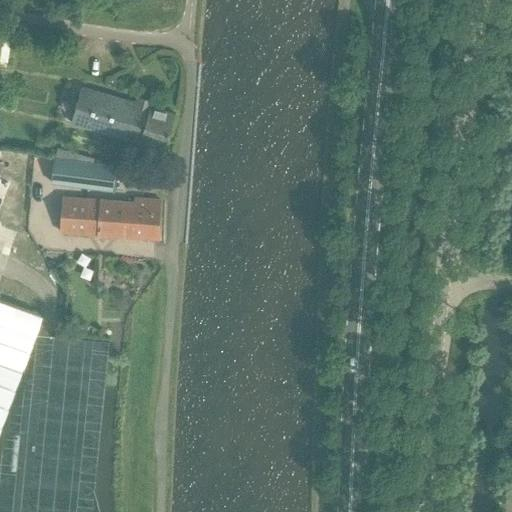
[(176,115),(152,109),(153,104),(138,100),(136,104),(84,89),(73,126),(165,152),(176,115)]
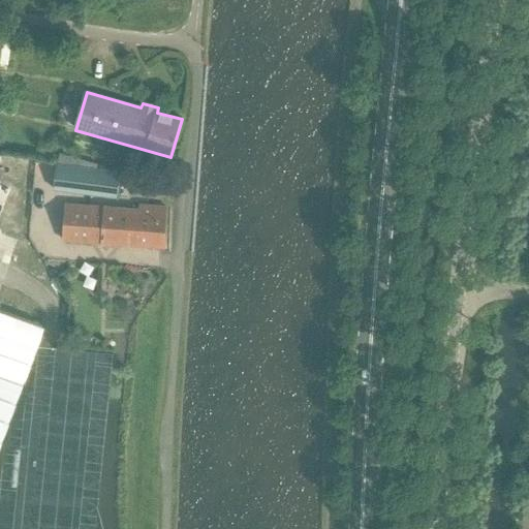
[(99,196),(117,198),(121,173),(67,166),(57,165),(55,190),(99,196)]
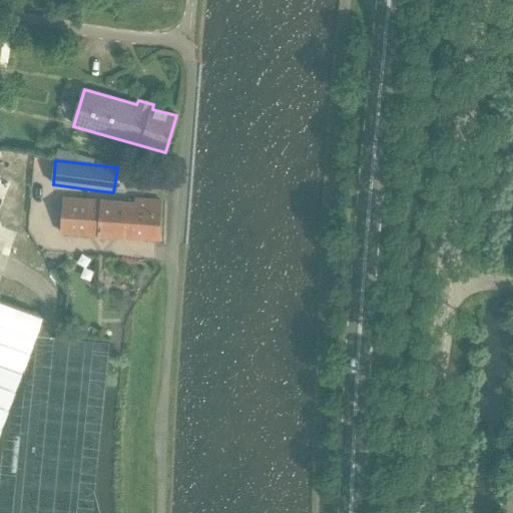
[(64,199),(61,234),(160,241),(161,201),(136,200),(136,204),(64,199)]
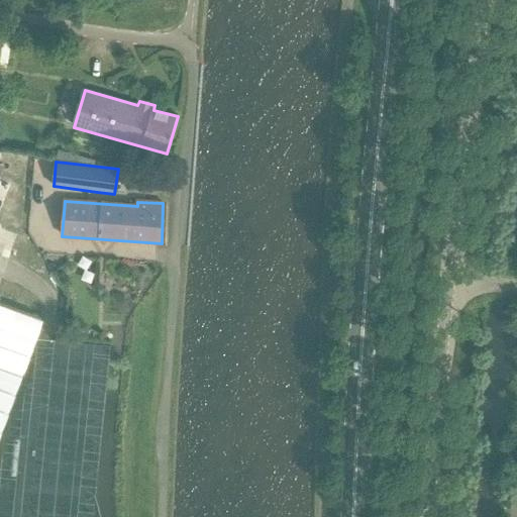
[(41,321),(0,305),(0,367),(21,376),(41,321)]
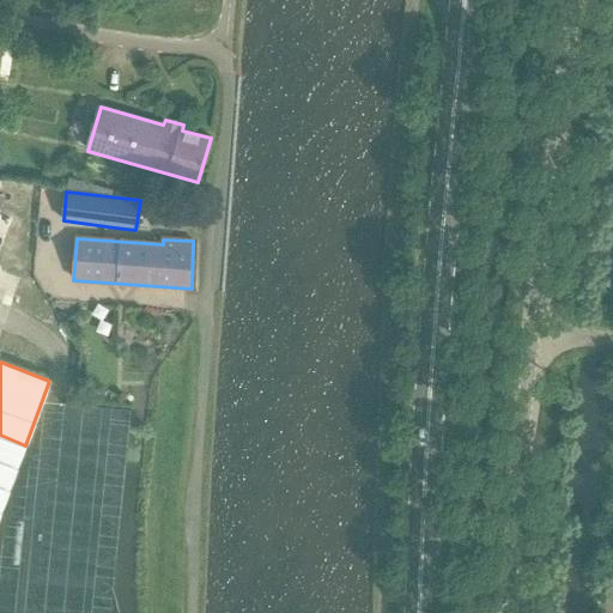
[(0,435),(0,514),(25,445),(0,435)]
